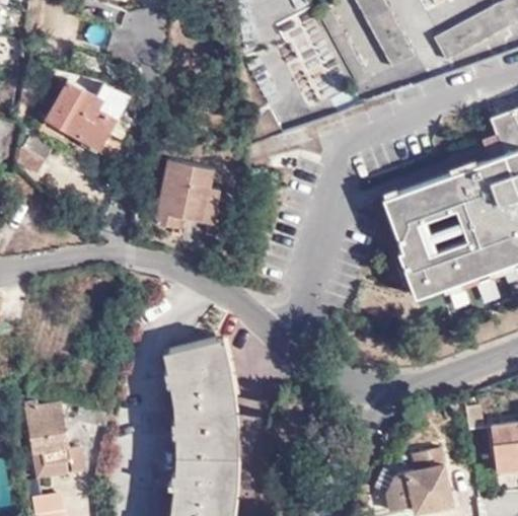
[(308,0),(261,0),(275,23),(310,2),(308,0)]
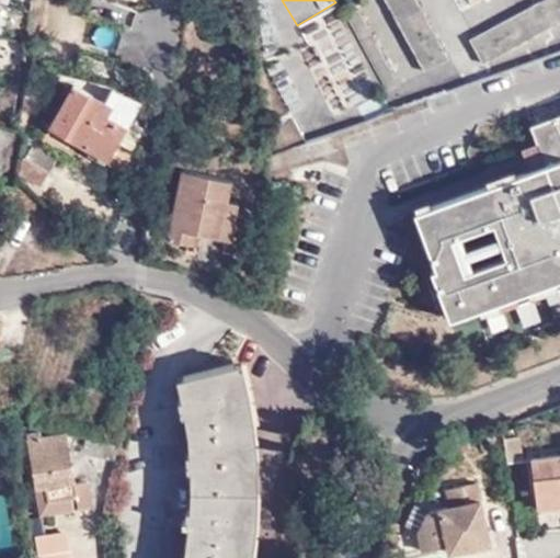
[(412,80),(450,60),(419,0),(376,0),(364,7),(366,9),(336,24),(373,93),(409,75),(412,80)]
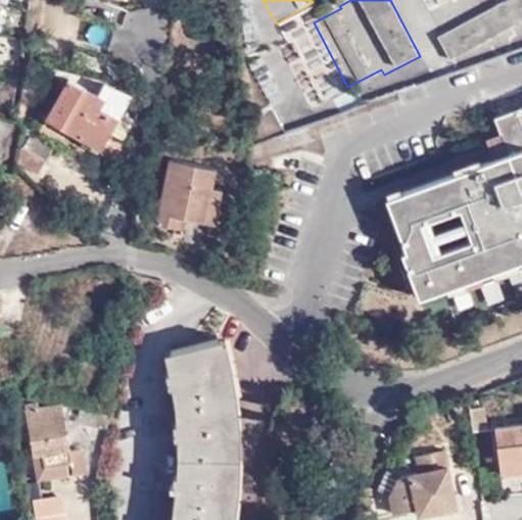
[(521,0),(483,0),(436,21),(449,49),(521,15),(521,0)]
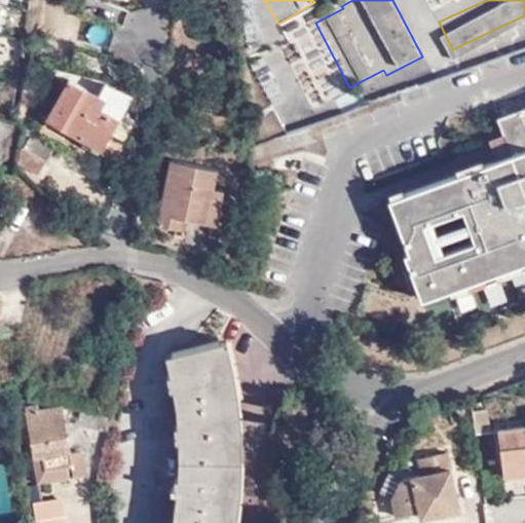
[(111,137),(117,125),(77,102),(76,105),(61,97),(46,122),(102,154),(111,137)]
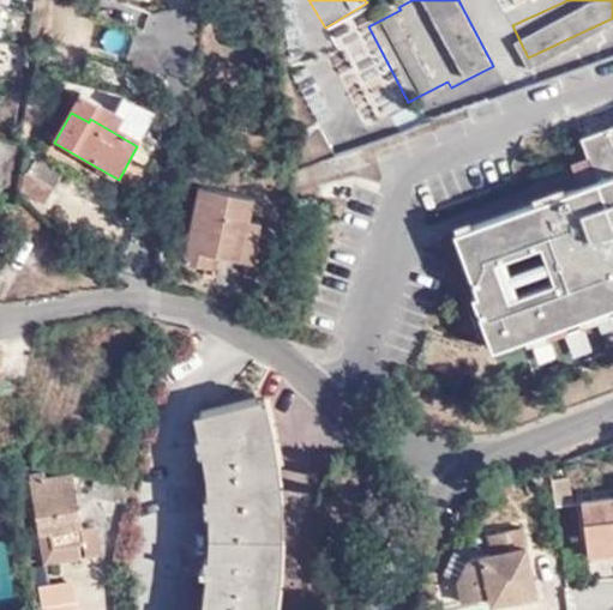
[(601,182),(584,188),(461,235),(485,296),(478,299),(498,350),(526,340),(530,350),(612,320),(612,130),(587,140),(594,158),(601,182)]
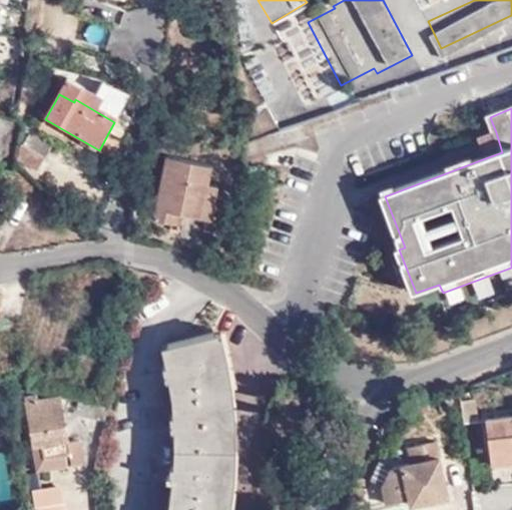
[(118,113),(114,122),(108,133),(121,139),(131,120),(118,113)]
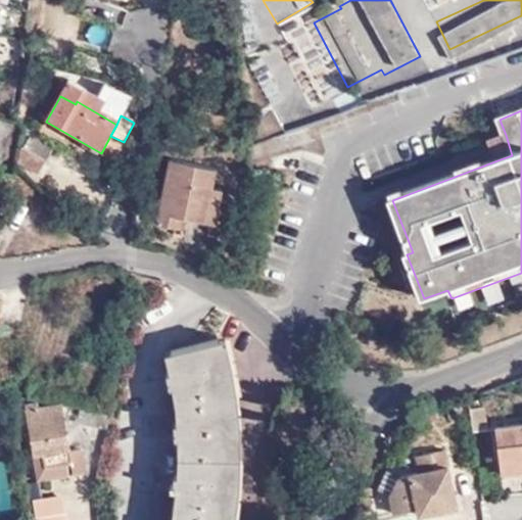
[(493,150),(497,160),(512,155),(506,135),(490,141),(493,150)]
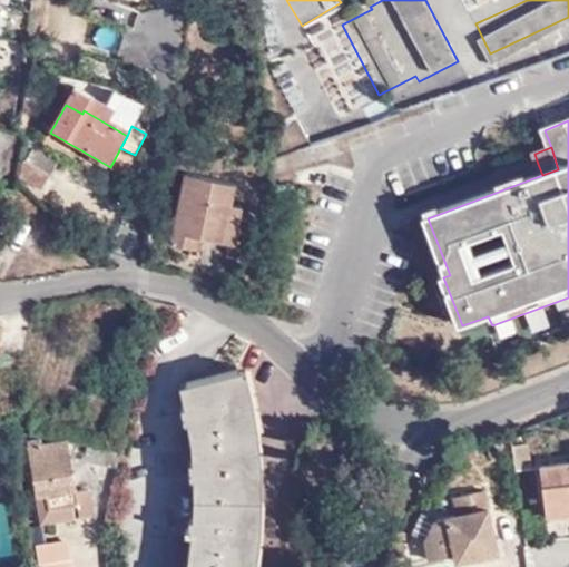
[(26,164),(49,177),(56,166),(33,153),(26,164)]
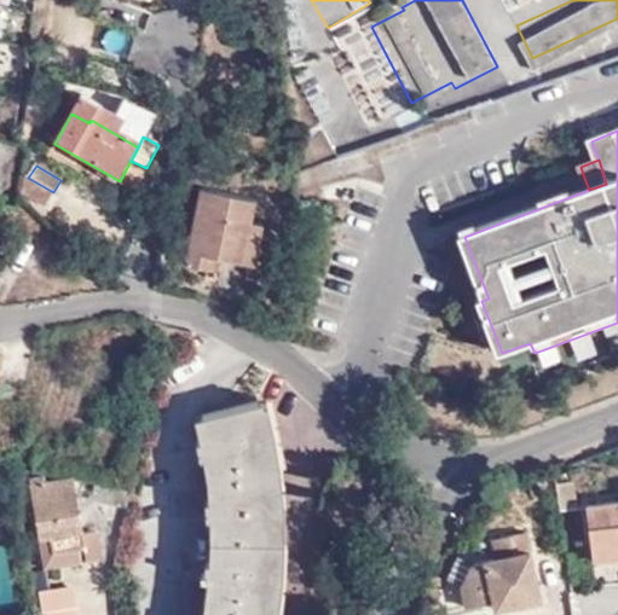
[(23,175),(21,195),(45,208),(53,192),(28,178),(23,175)]
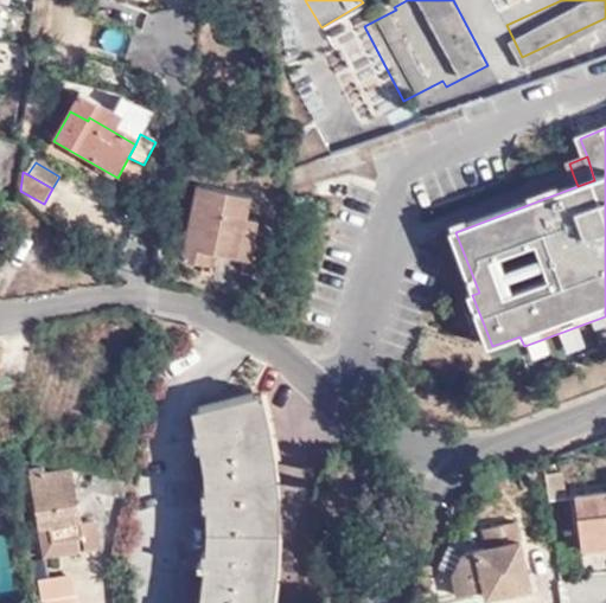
[(241,260),(247,219),(249,197),(193,187),(183,262),(204,265),(206,254),(216,256),(241,260)]
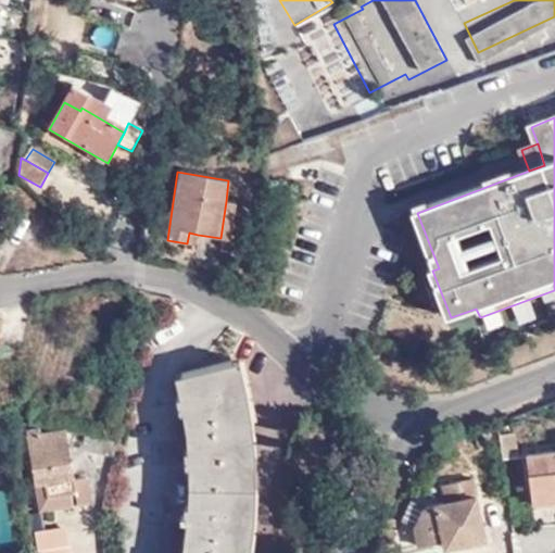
[(11,203),(14,191),(3,190),(2,201),(11,203)]
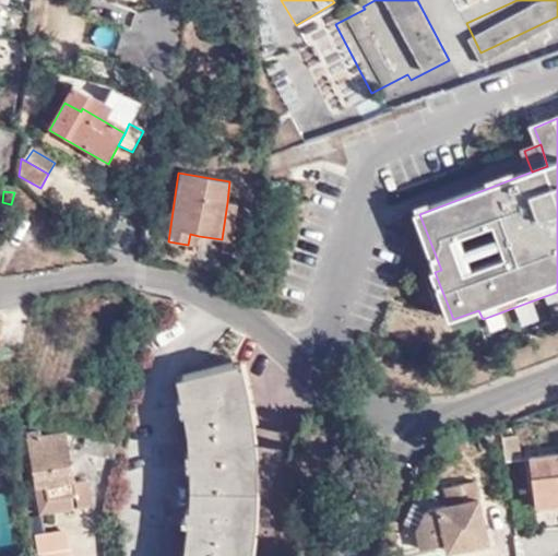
[(238,204),(227,202),(222,239),(233,241),(238,204)]
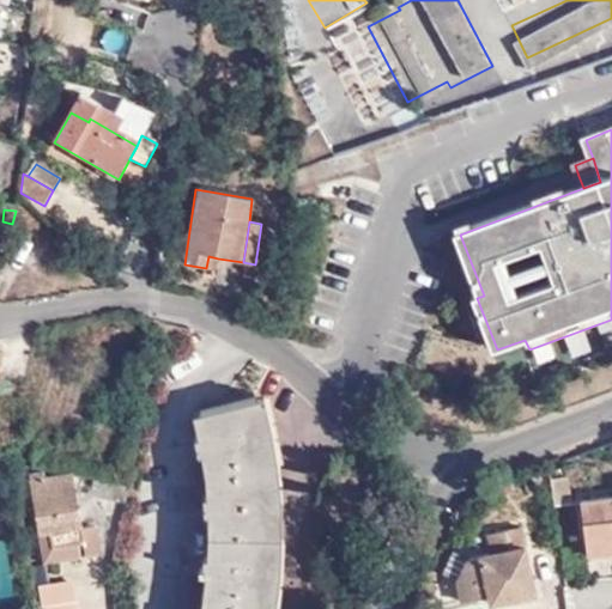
[(206,268),(217,269),(218,259),(208,256),(206,268)]
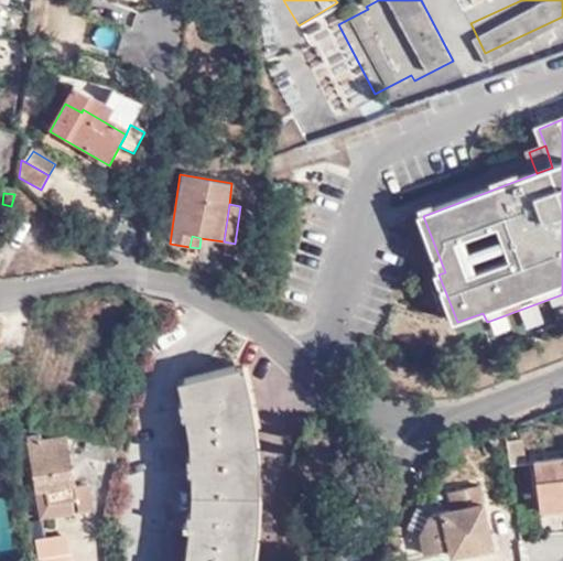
[(252,560),(257,536),(257,519),(258,493),(258,461),(255,441),(250,409),(247,395),(240,368),(185,380),(186,394),(182,395),(185,412),(191,411),(195,432),(196,452),(192,453),(193,467),(197,468),(197,492),(197,507),(190,508),(188,520),(197,521),(191,560),(252,560)]
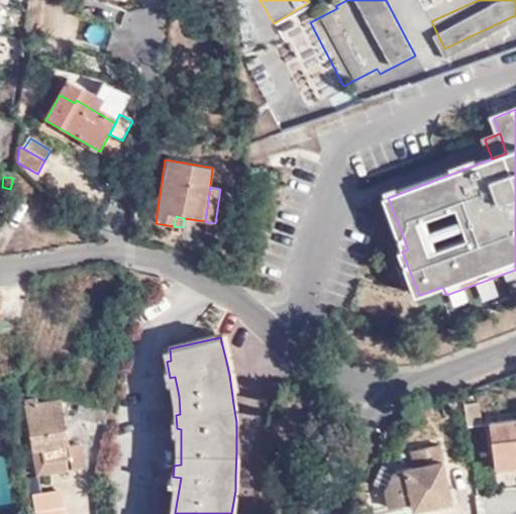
[(482,419),(480,403),(469,405),(471,420),(482,419)]
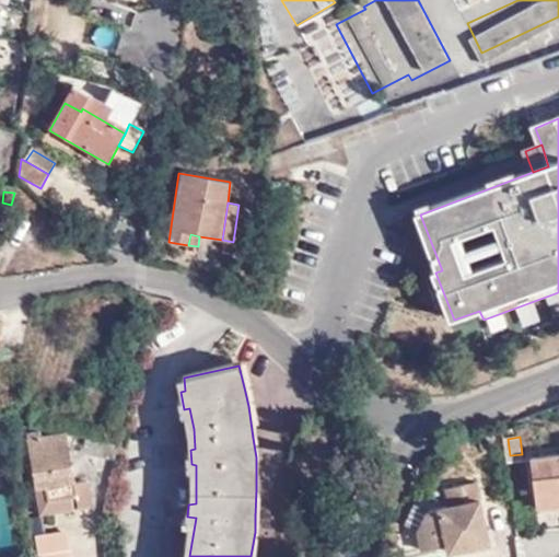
[(77,508),(90,507),(88,485),(73,487),(66,438),(27,443),(35,491),(45,490),(47,503),(74,500),(77,508)]
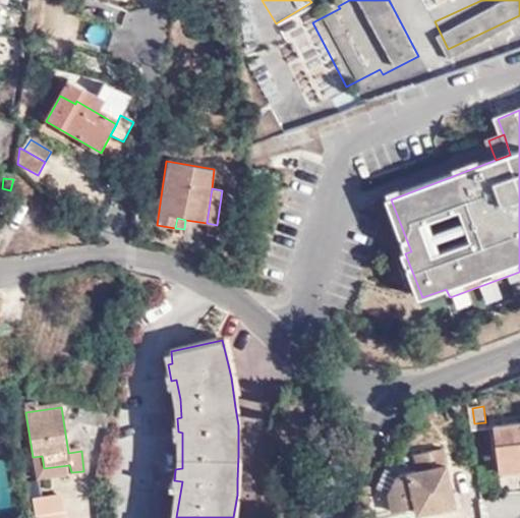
[(306,437),(318,411),(311,408),(300,434),(306,437)]
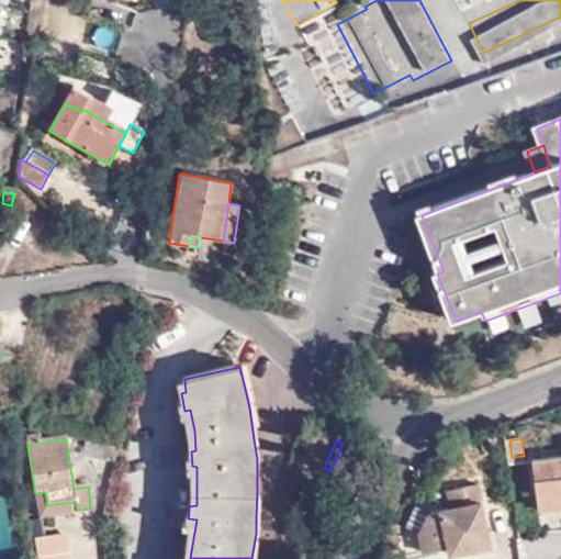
[(118,456),(119,447),(107,445),(89,442),(88,451),(118,456)]
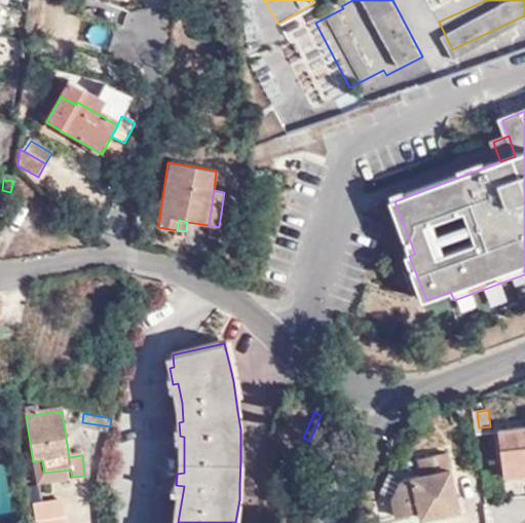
[(524,427),(502,431),(508,476),(524,473),(524,427)]
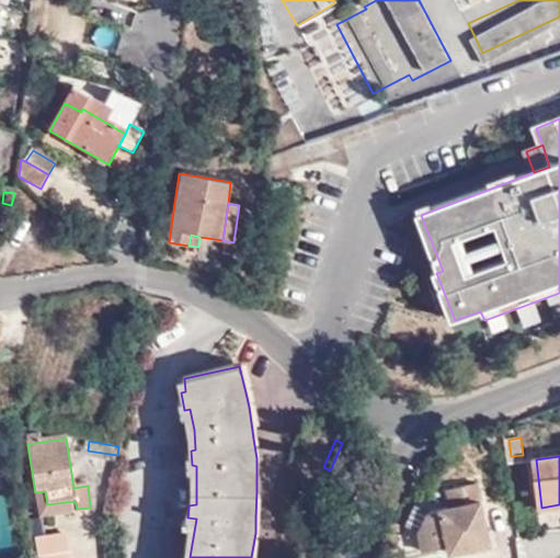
[(493,546),(479,485),(449,491),(454,510),(431,515),(421,535),(425,553),(449,546),(453,556),(493,546)]
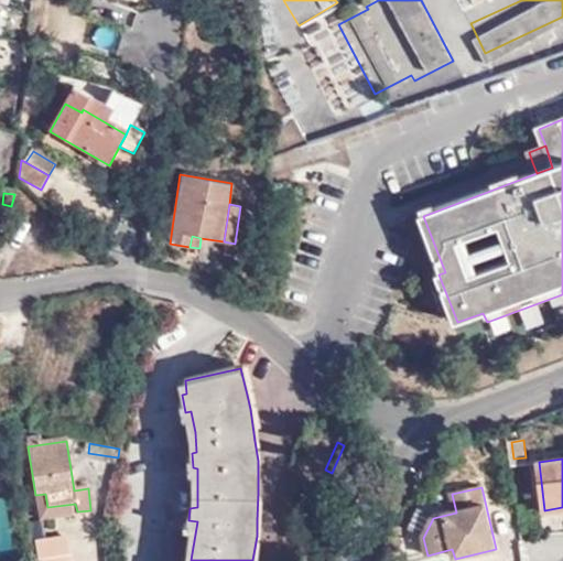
[(40,517),(77,511),(75,504),(47,507),(45,494),(35,495),(40,517)]
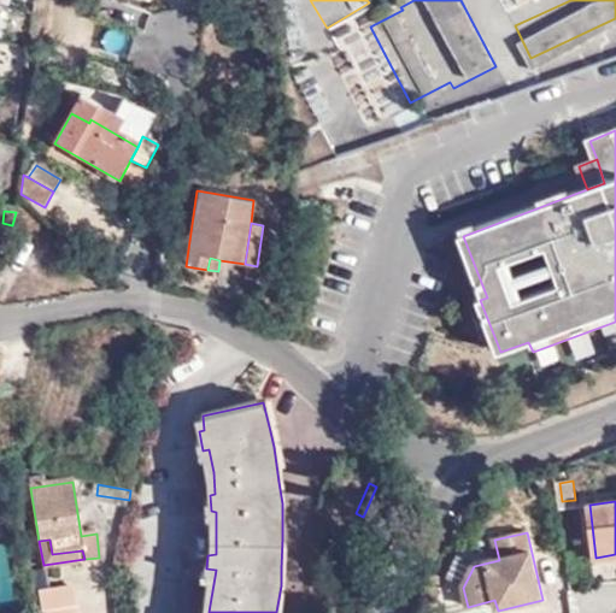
[(615,554),(596,558),(596,564),(615,560),(615,554)]
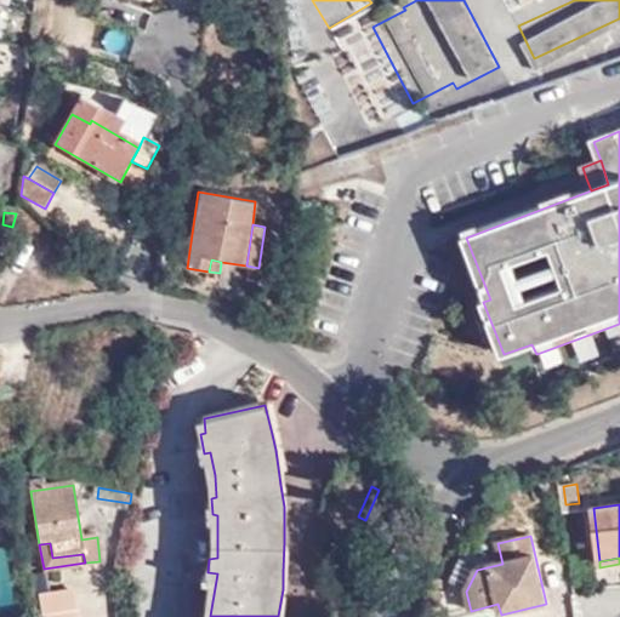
[(86,567),(85,563),(44,569),(44,575),(86,567)]
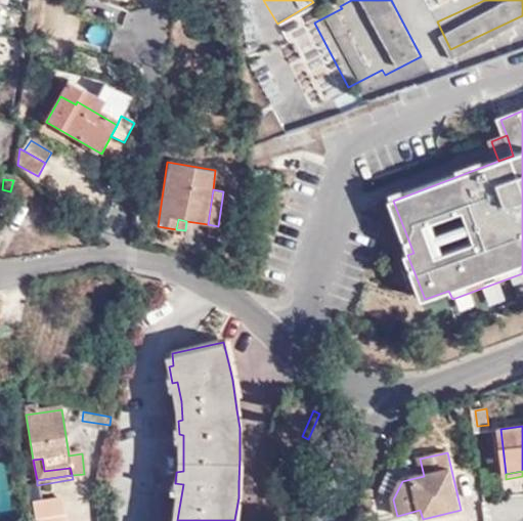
[(69,520),(63,492),(34,496),(38,520),(69,520)]
